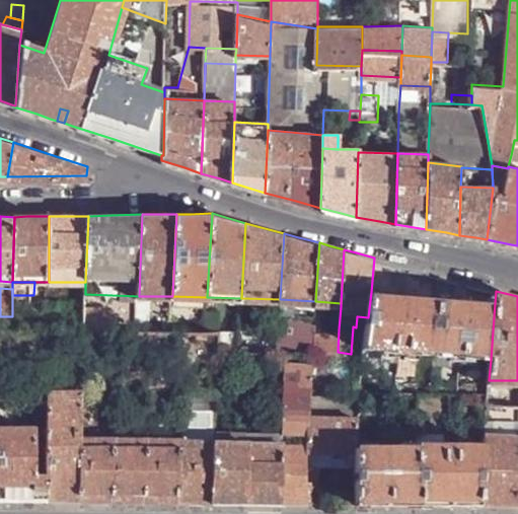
[(368,317),(365,346),(399,350),(413,350),(418,351),(418,353),(433,355),(438,298),(399,294),(371,292),(368,317)]
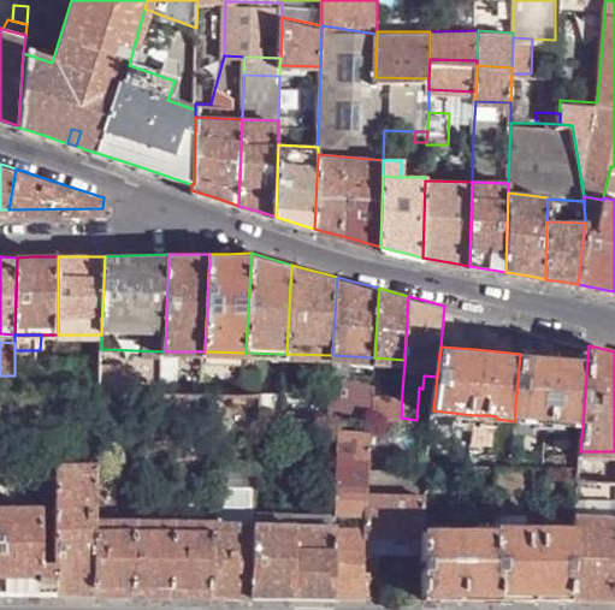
[(179,351),(165,351),(163,391),(177,391),(179,351)]
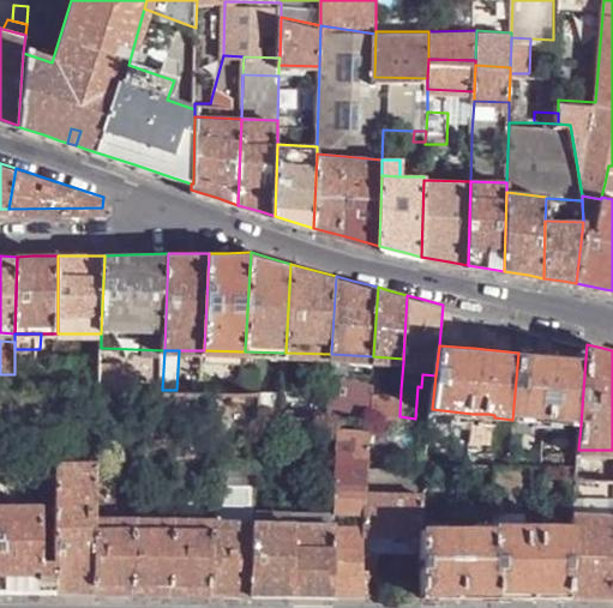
[(512,420),(581,425),(586,359),(547,355),(518,353),(512,420)]
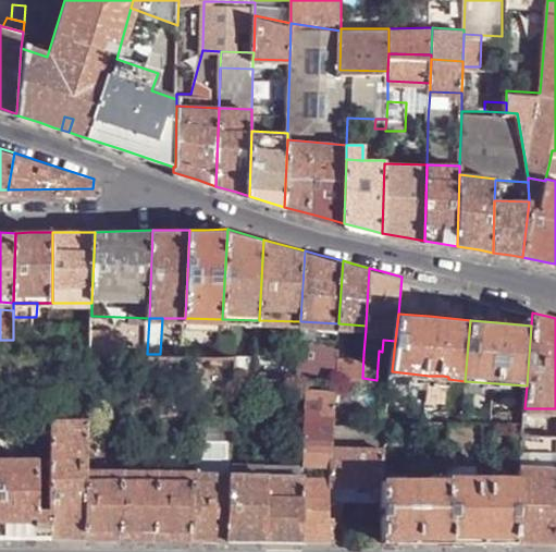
[(298,352),(297,379),(306,379),(336,380),(337,353),(338,323),(300,321),(298,352)]
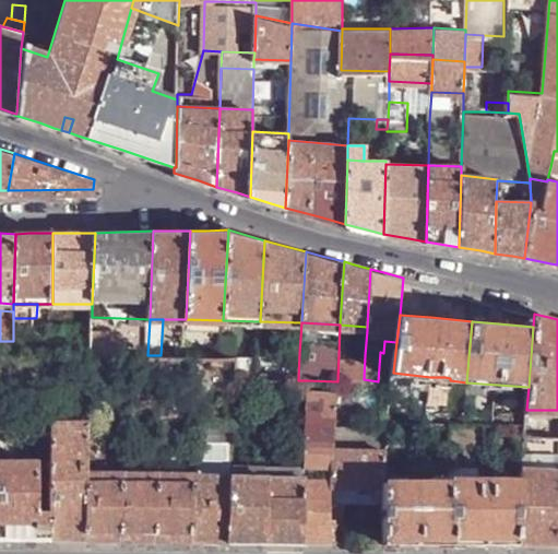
[(186,334),(185,355),(200,355),(221,355),(222,336),(186,334)]
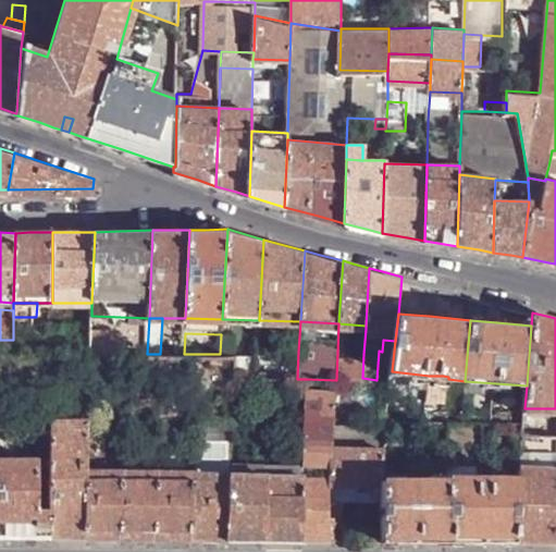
[(258,351),(257,377),(297,379),(298,352),(258,351)]
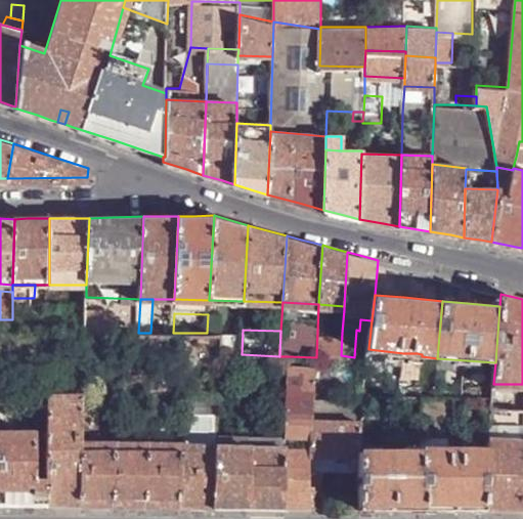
[(341,355),(342,333),(317,332),(316,357),(341,358),(341,355)]
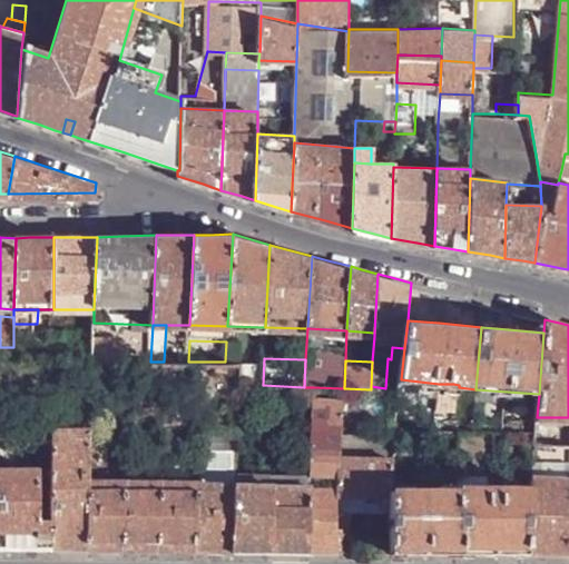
[(203,384),(203,389),(241,389),(241,385),(239,385),(241,362),(225,362),(204,362),(203,384)]
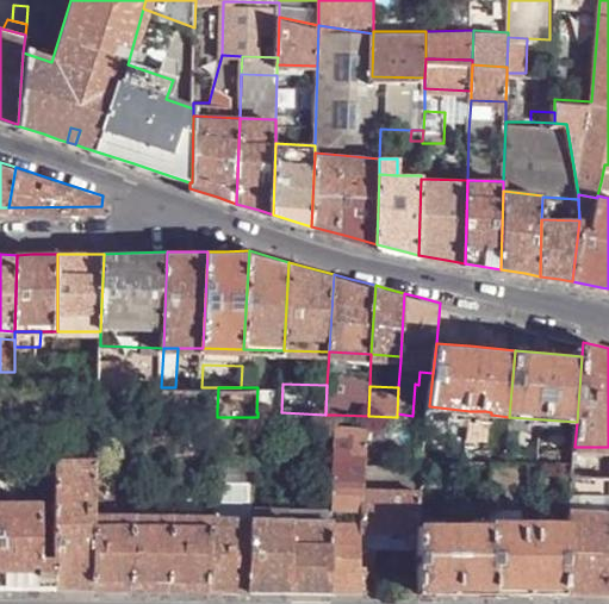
[(468,433),(484,434),(485,411),(470,411),(468,433)]
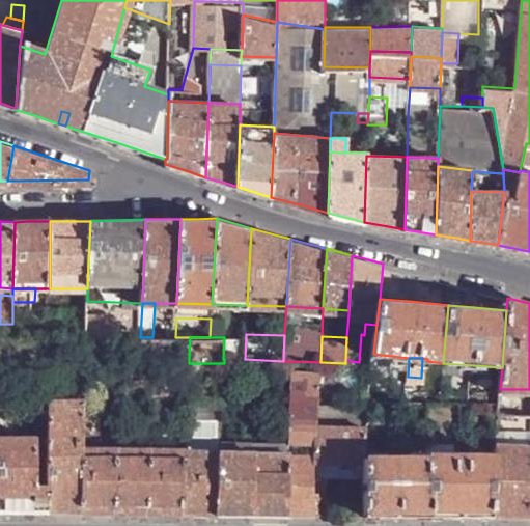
[(288,435),(288,439),(316,440),(316,424),(318,372),(290,371),(288,435)]
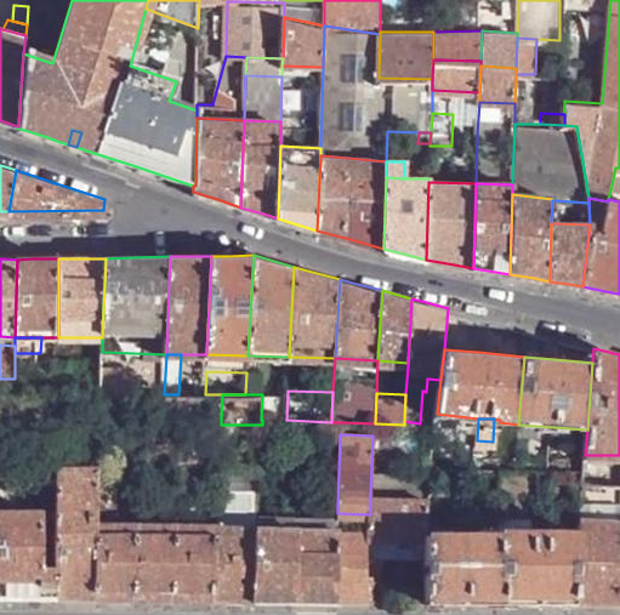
[(434,439),(433,451),(459,454),(459,443),(434,439)]
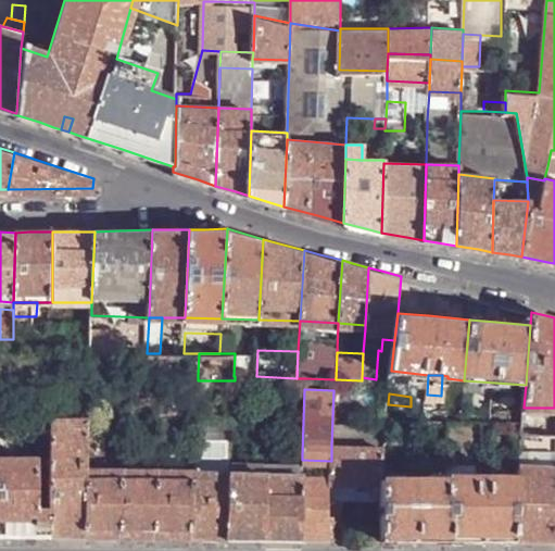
[(89,416),(51,416),(51,421),(51,429),(49,505),(49,534),(71,534),(86,534),(88,470),(89,416)]
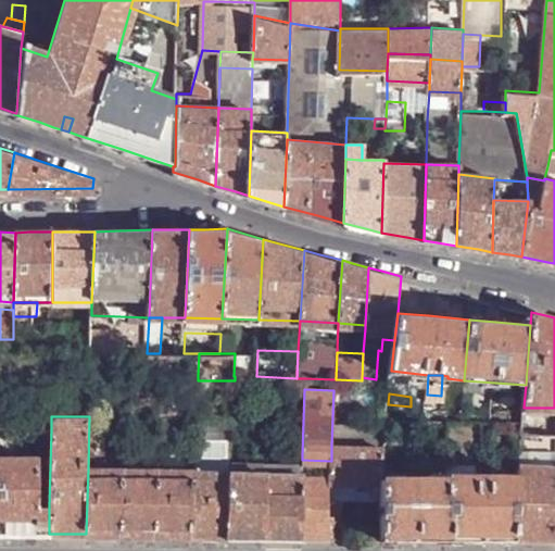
[(196,423),(193,442),(230,443),(231,423),(196,423)]
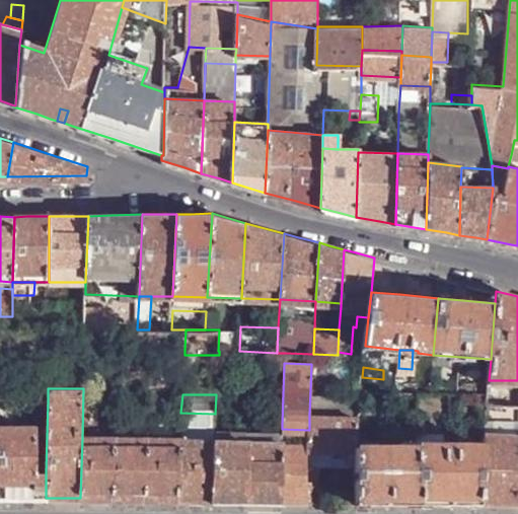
[(342,405),(342,416),(357,416),(357,414),(363,405),(359,402),(359,405),(342,405)]
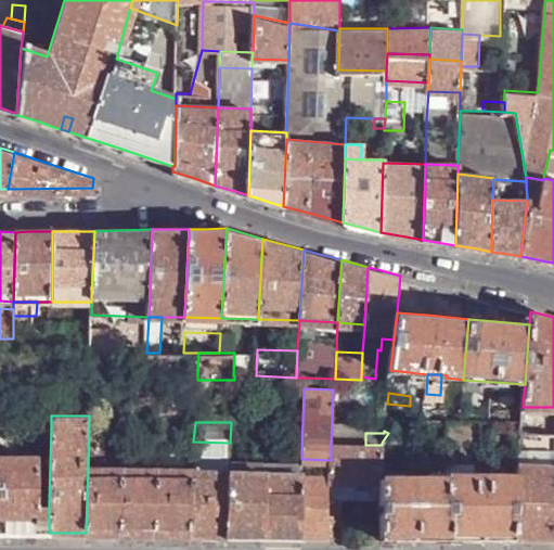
[(330,472),(330,481),(360,481),(375,482),(382,482),(382,475),(382,445),(365,445),(331,444),(331,460),(330,472)]
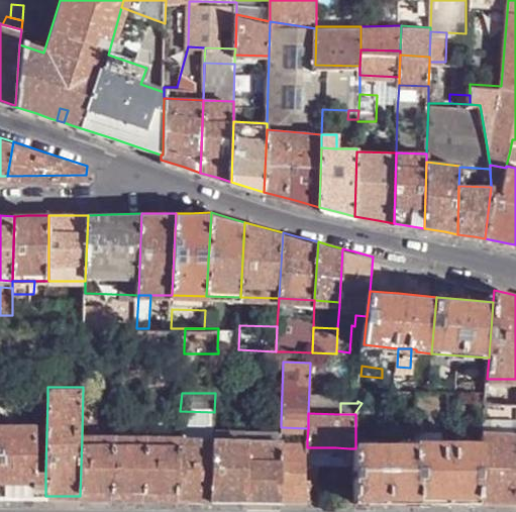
[(0,470),(34,470),(35,424),(0,423),(0,470)]
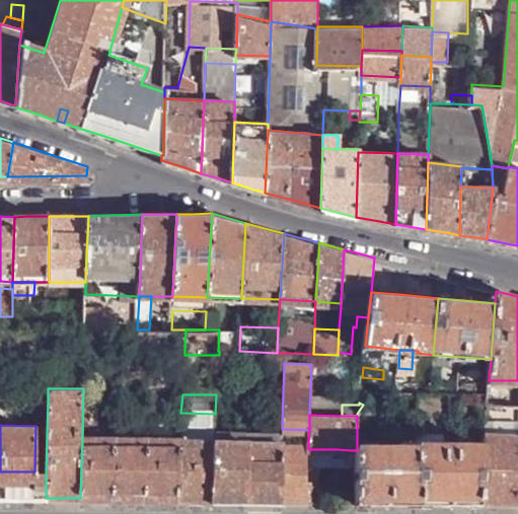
[(266,440),(281,441),(282,429),(282,425),(267,425),(266,440)]
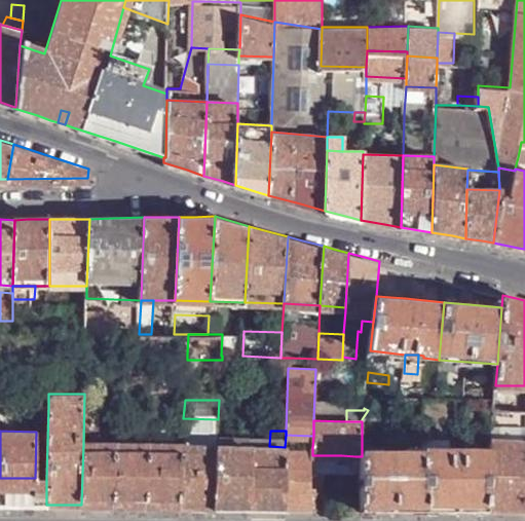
[(490,449),(486,510),(508,510),(524,510),(524,438),(491,438),(490,449)]
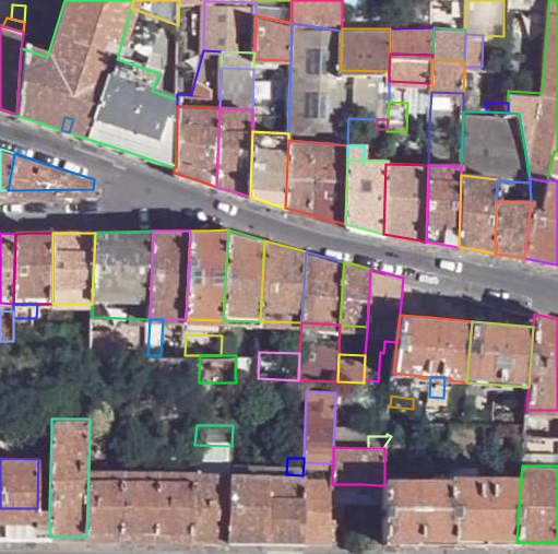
[(88,472),(86,537),(98,538),(133,538),(177,538),(190,538),(193,472),(88,472)]
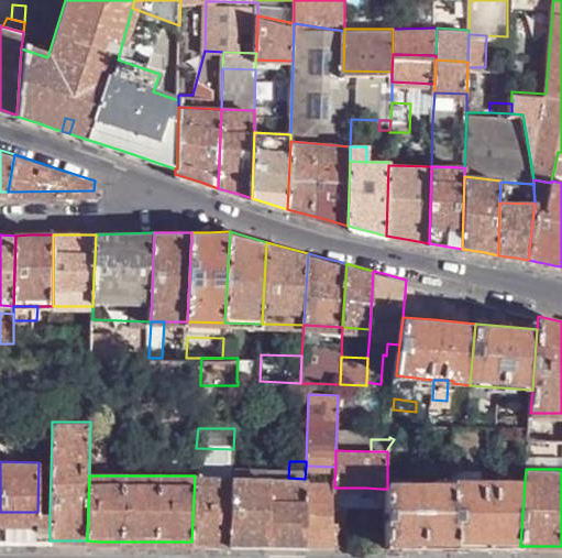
[(229,543),(232,476),(195,476),(191,542),(217,542),(229,543)]
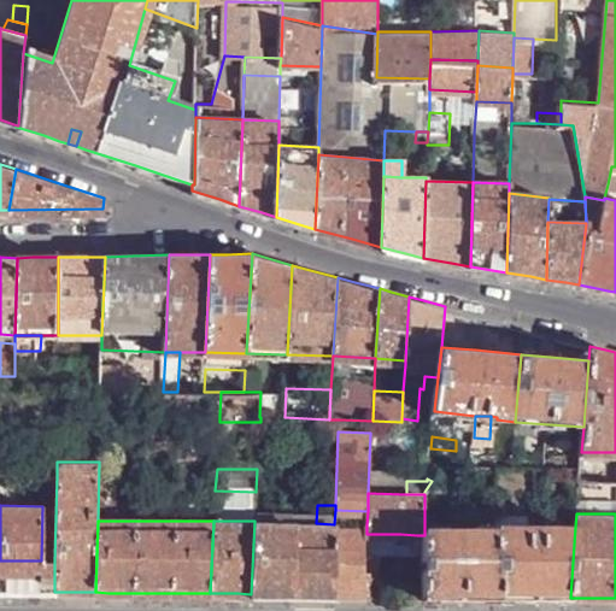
[(316,523),(254,521),(251,594),(283,594),(317,594),(332,594),(334,524),(316,523)]
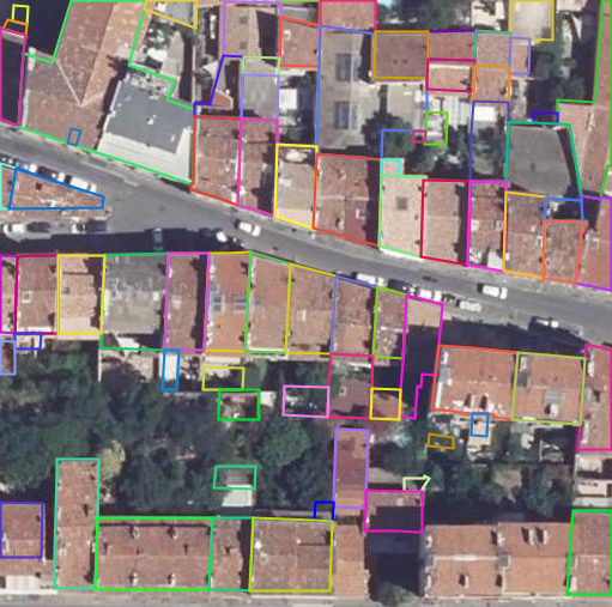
[(332,521),(329,590),(347,592),(363,592),(364,546),(364,530),(364,521),(332,521)]
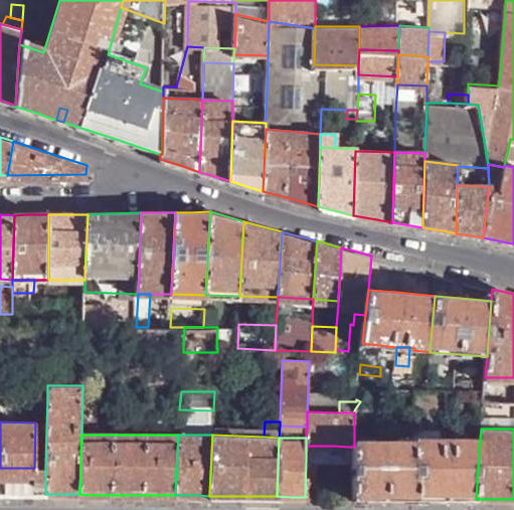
[(476,499),(480,440),(415,439),(415,441),(417,498),(452,498),(476,499)]
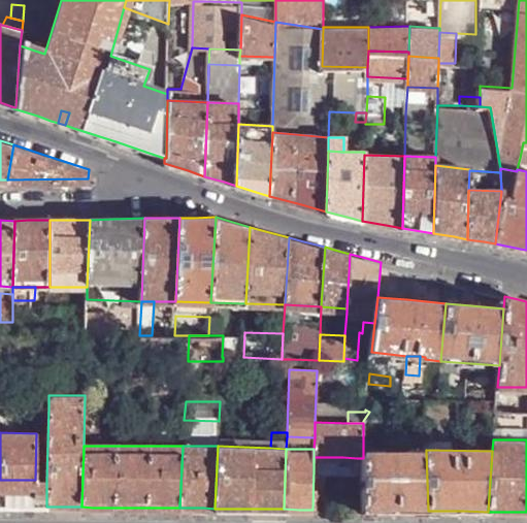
[(428,511),(426,452),(363,452),(363,458),(362,463),(362,510),(400,510),(428,511)]
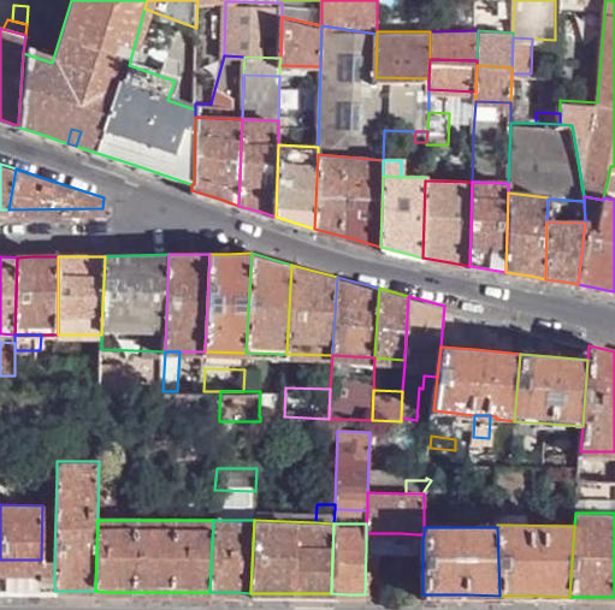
[(366,533),(366,549),(382,549),(398,550),(400,533),(366,533)]
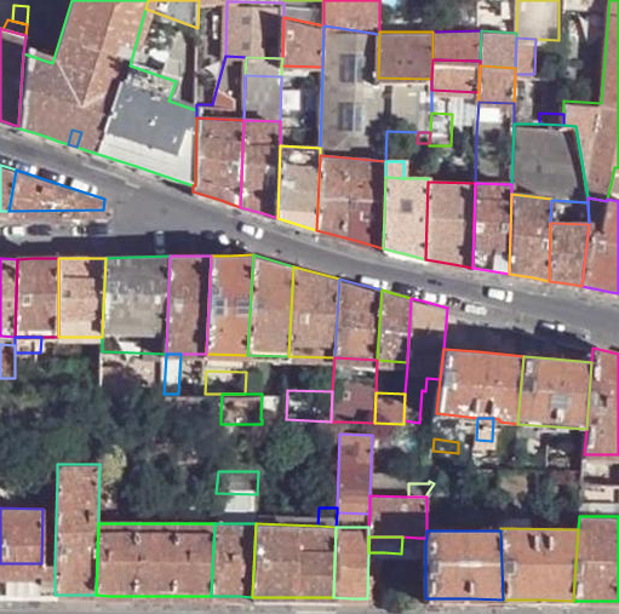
[(367,598),(377,598),(378,587),(383,587),(384,552),(368,552),(367,598)]
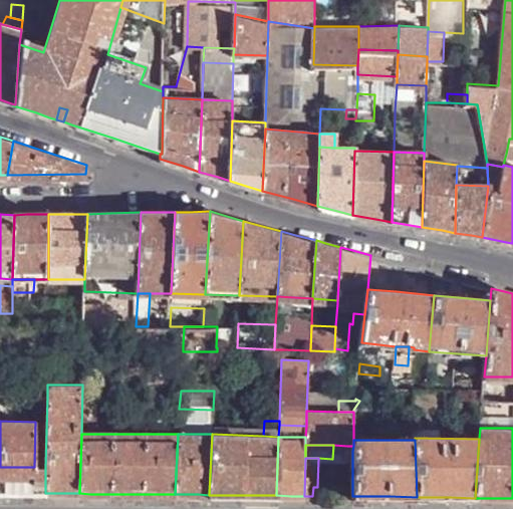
[(0,467),(0,492),(5,492),(35,493),(45,493),(45,467),(34,467),(0,467)]
